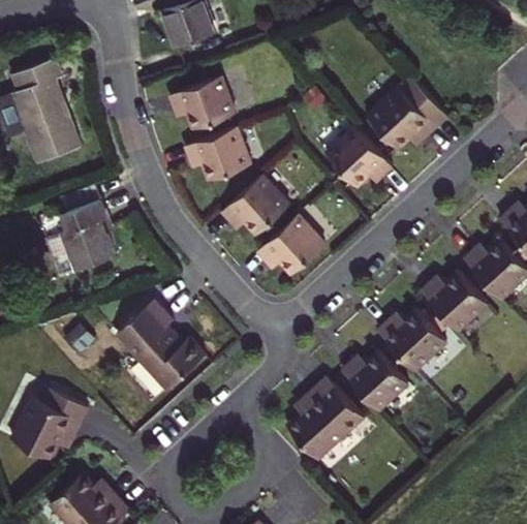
[(164,0),(168,11),(164,13),(167,22),(178,51),(216,36),(202,0),(164,0)]
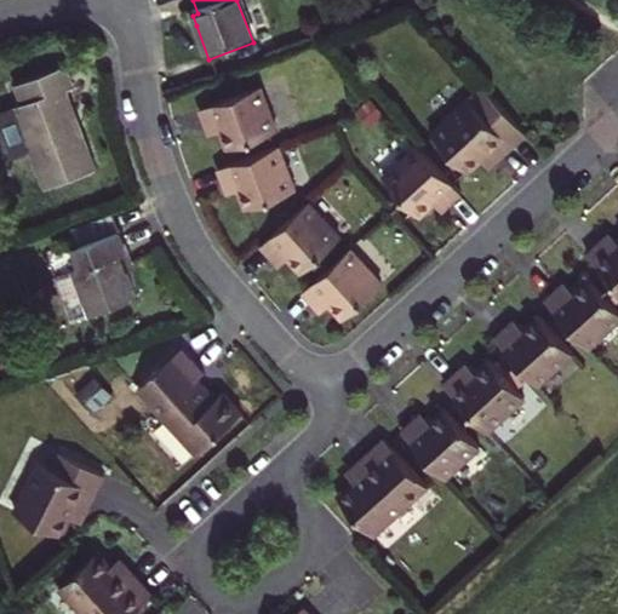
[(45,193),(93,174),(89,162),(79,133),(72,136),(57,98),(63,95),(72,92),(64,72),(15,91),(22,109),(0,116),(0,135),(11,164),(30,156),(45,193)]
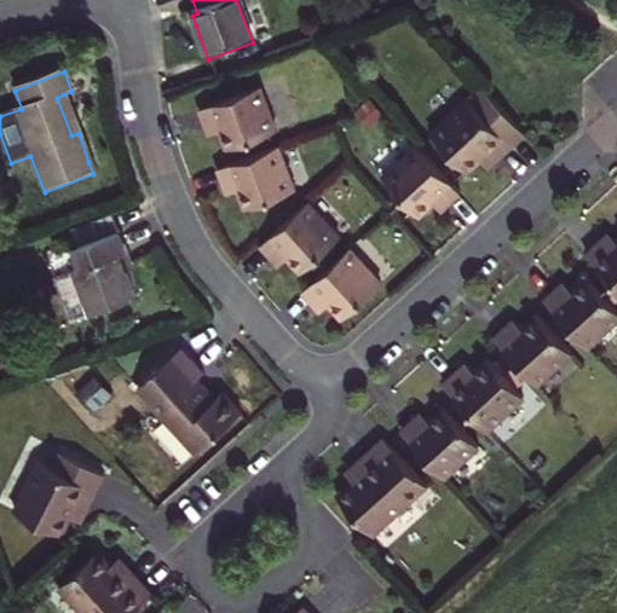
[(218,136),(225,154),(274,136),(258,92),(199,114),(205,132),(209,129),(213,137),(218,136)]
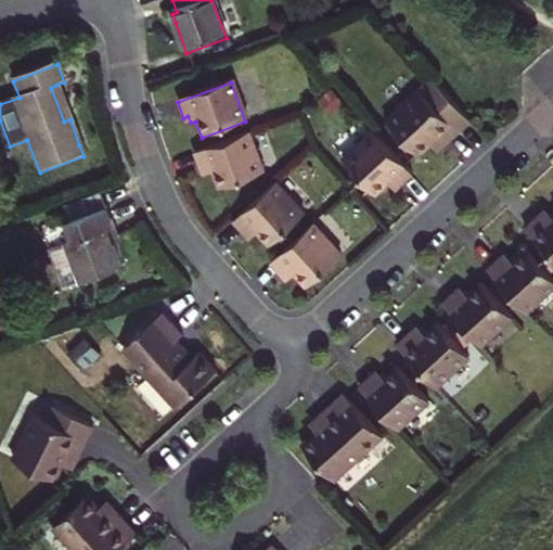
[(444,148),(468,125),(431,82),(384,124),(416,160),(429,148),(432,151),(440,144),(444,148)]
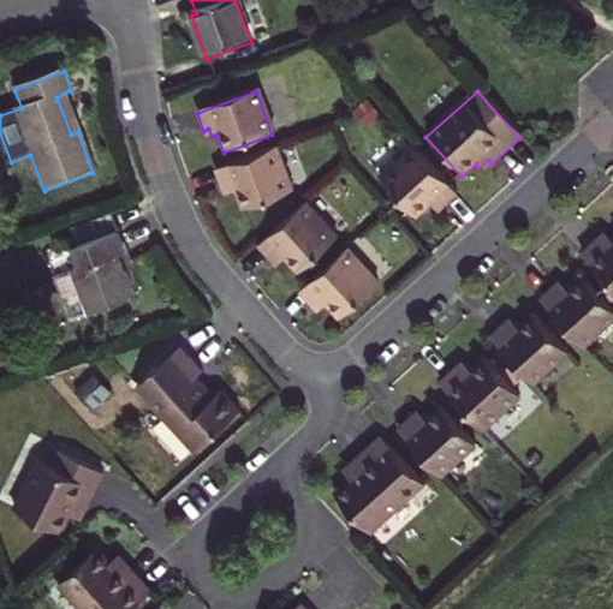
[(71,135),(78,132),(63,94),(57,97),(71,135)]
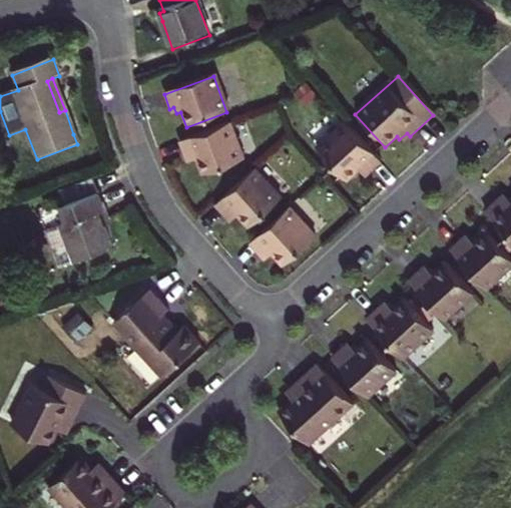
[(368,174),(380,163),(344,124),(316,151),(345,183),(357,172),(360,175),(365,171),(368,174)]
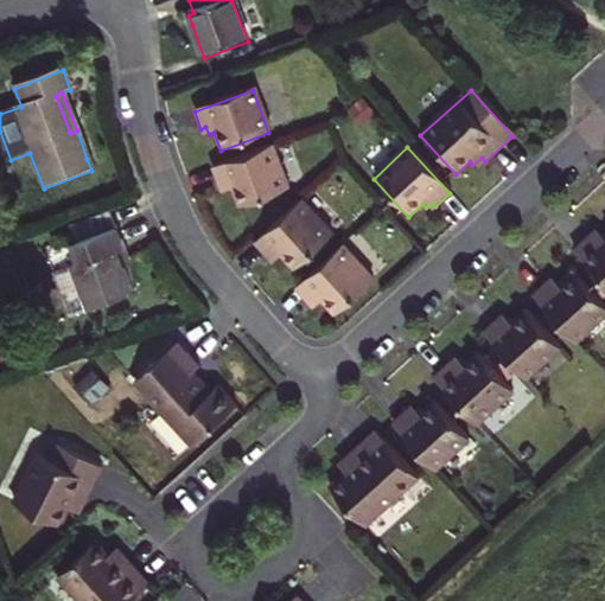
[(271,148),(211,170),(218,187),(223,185),(227,192),(231,191),(239,209),(287,191),(271,148)]
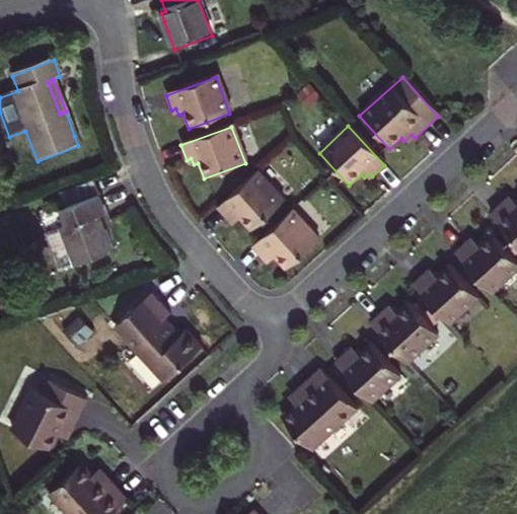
[(412,135),(403,141),(408,145),(412,141),(415,138),(412,135)]
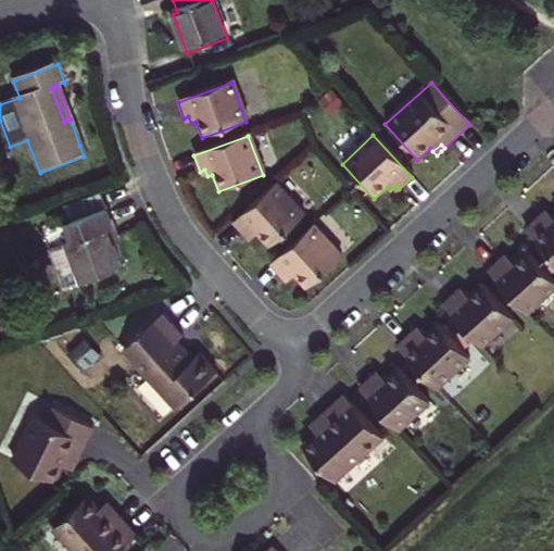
[(275,186),(233,225),(244,238),(248,234),(252,239),(256,236),(268,249),(303,217),(275,186)]
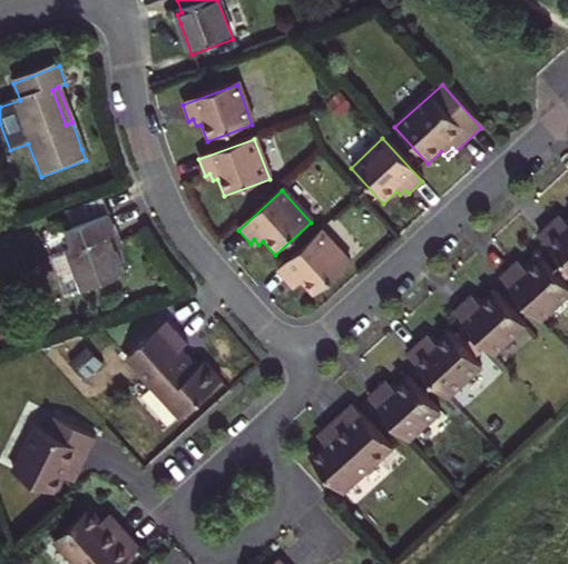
[(82,292),(124,277),(115,255),(109,238),(115,235),(108,217),(67,231),(74,249),(68,250),(82,292)]
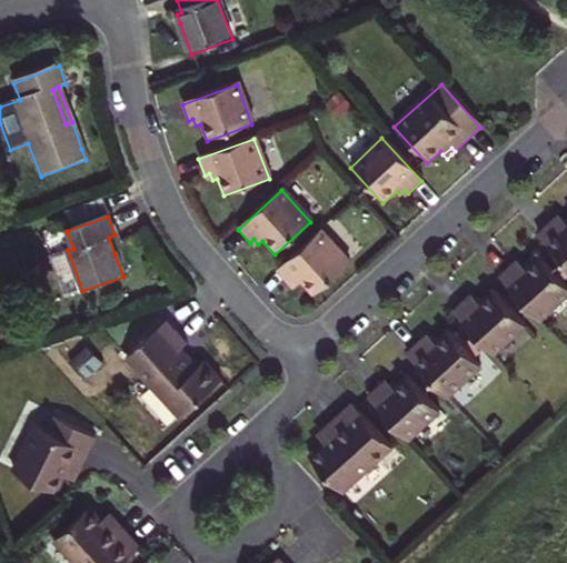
[(555,221),(550,225),(553,230),(561,222),(558,219),(555,221)]
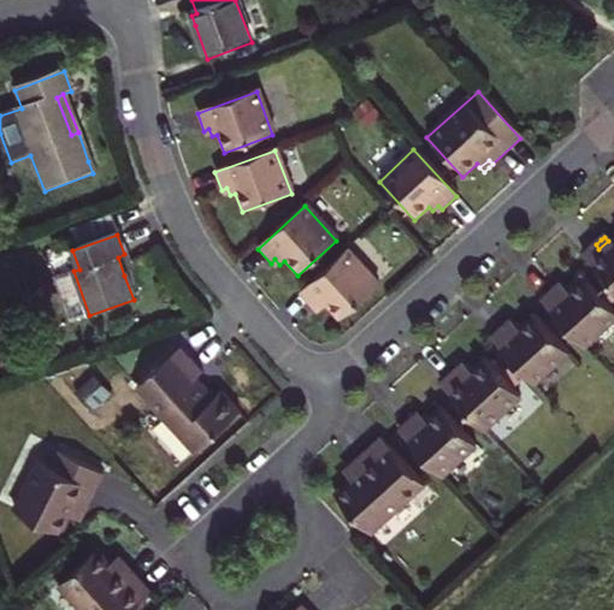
[(596,244),(582,259),(613,294),(613,242),(612,244),(608,241),(598,249),(596,244)]
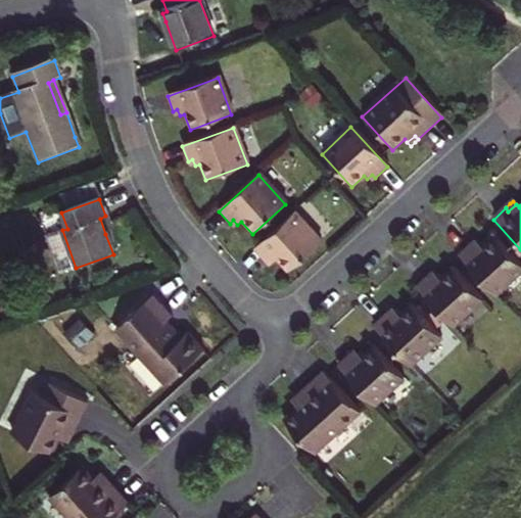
[(293,215),(253,250),(265,262),(268,260),(273,265),(276,261),(287,274),(321,243),(293,215)]
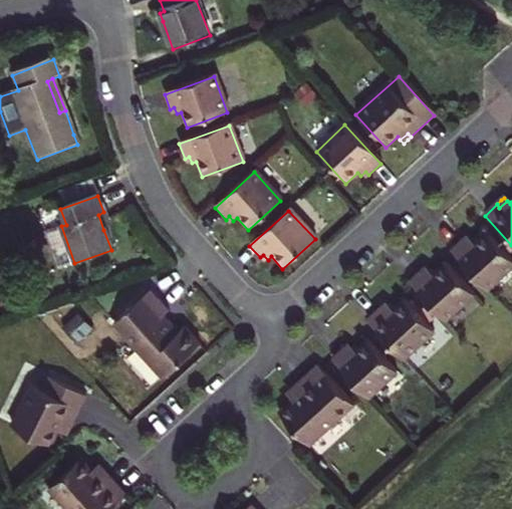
[(98,215),(103,230),(109,228),(106,221),(103,212),(98,215)]
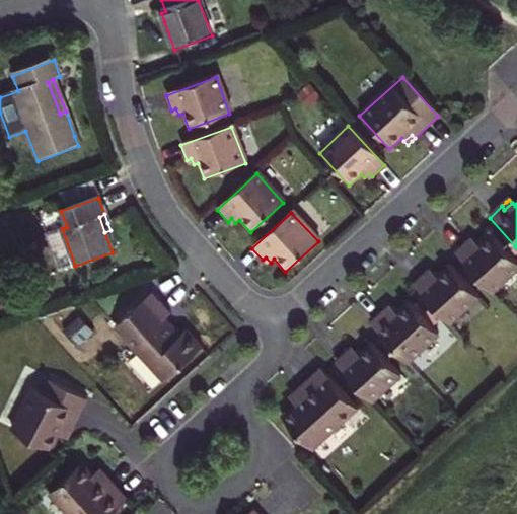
[(466,245),(454,255),(490,295),(516,271),(516,266),(490,236),(477,247),(474,244),(469,248),(466,245)]
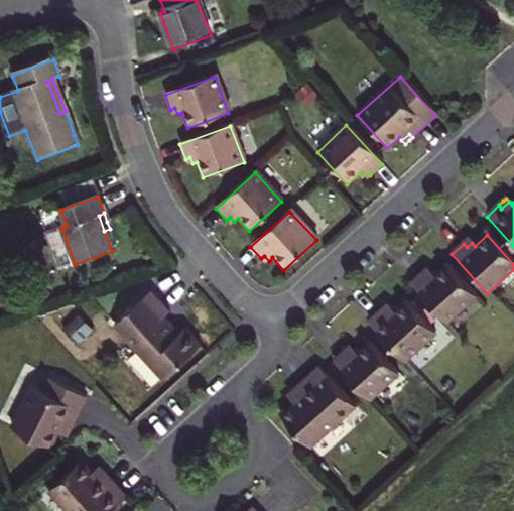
[(421,275),(410,286),(445,326),(475,298),(444,266),(432,277),(429,274),(424,278),(421,275)]
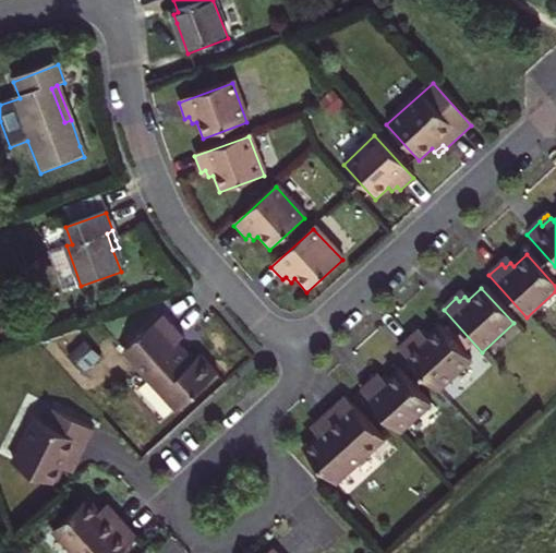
[(122,355),(176,413),(216,376),(200,358),(192,363),(185,357),(177,346),(182,340),(162,317),(122,355)]
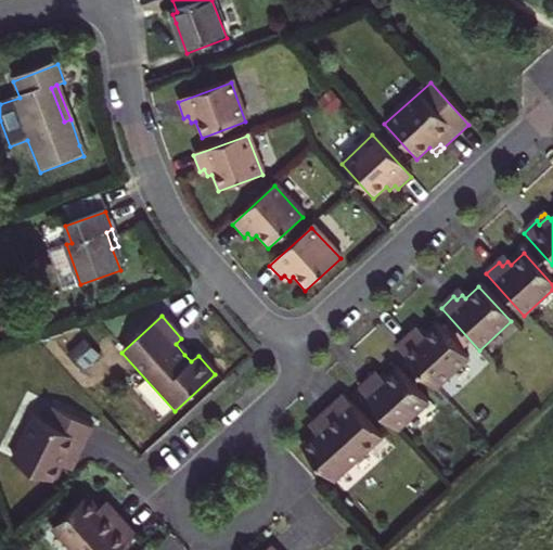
[(409,337),(396,349),(434,392),(467,361),(436,325),(423,337),(420,334),(412,341),(409,337)]
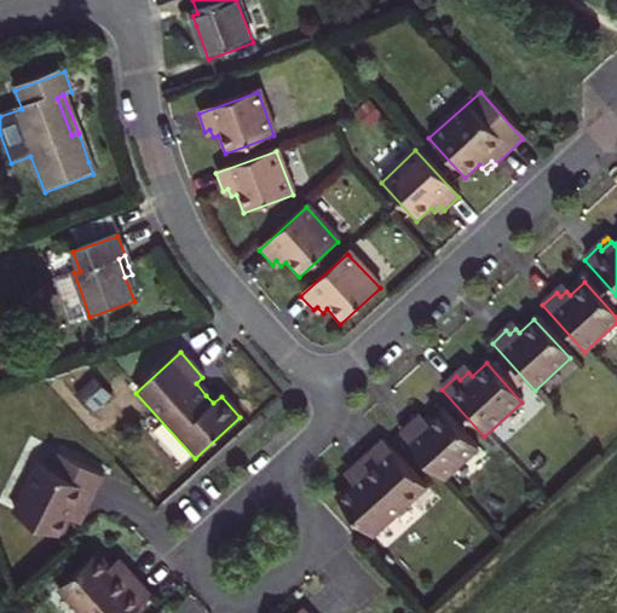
[(460,372),(456,376),(460,380),(468,372),(465,368),(460,372)]
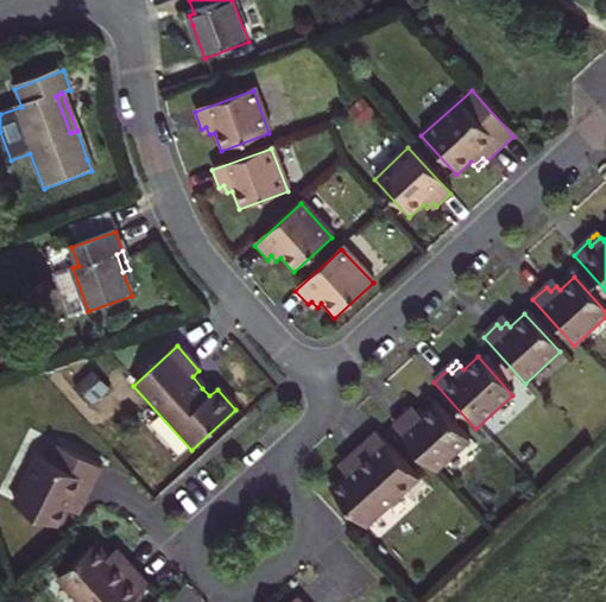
[(71,392),(89,411),(109,393),(92,374),(71,392)]
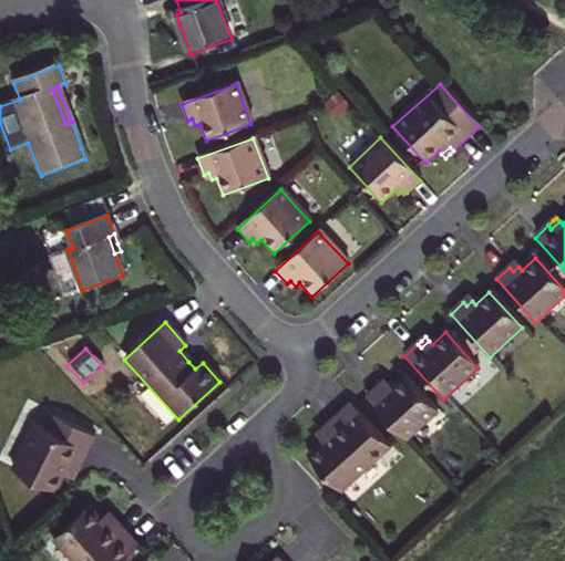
[(378,387),(366,400),(406,443),(437,413),(404,377),(390,390),(388,386),(382,391),(378,387)]
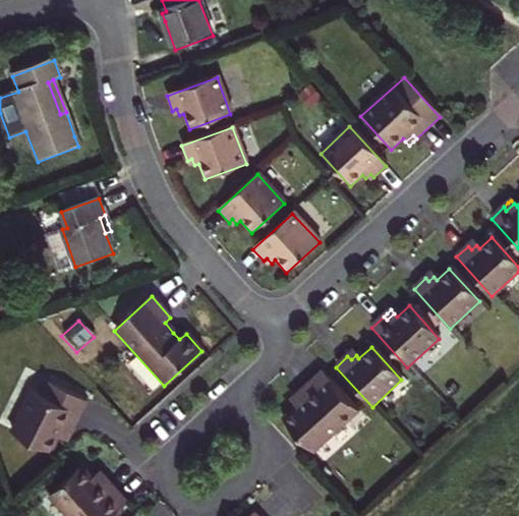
[(311,454),(357,413),(321,374),(298,394),(304,401),(295,409),(282,421),(311,454)]
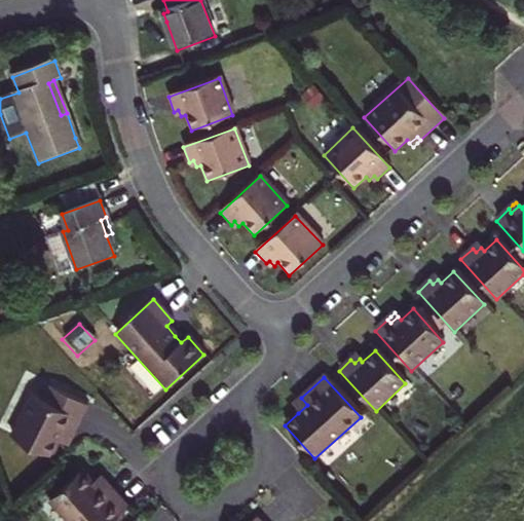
[(10,439),(50,458),(59,443),(64,432),(72,436),(87,407),(50,388),(43,402),(32,397),(10,439)]
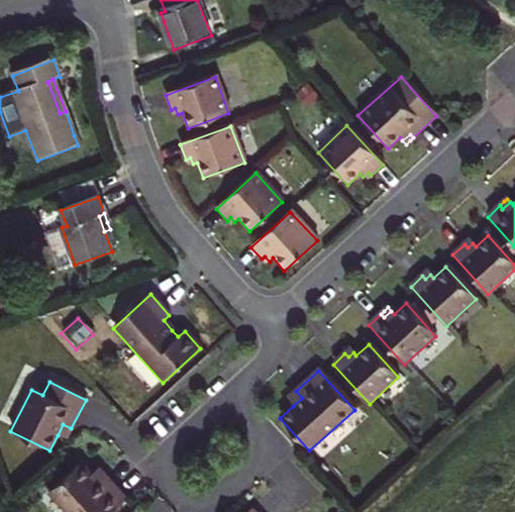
[(287,399),(293,406),(302,398),(296,391),(292,394),(287,399)]
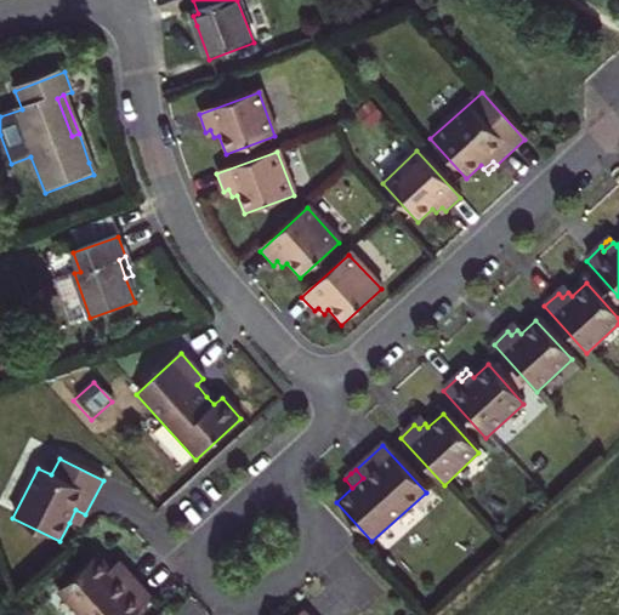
[(75,510),(69,523),(79,528),(83,520),(85,514),(75,510)]
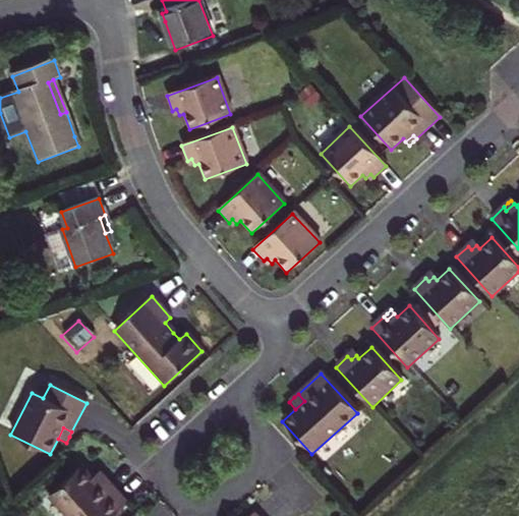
[(115,515),(126,505),(105,481),(102,484),(95,477),(92,480),(80,468),(48,499),(63,515),(115,515)]
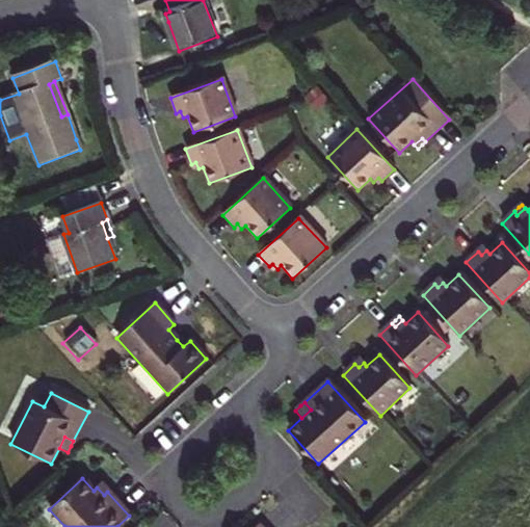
[(100,484),(97,488),(104,495),(107,492),(104,489),(100,484)]
